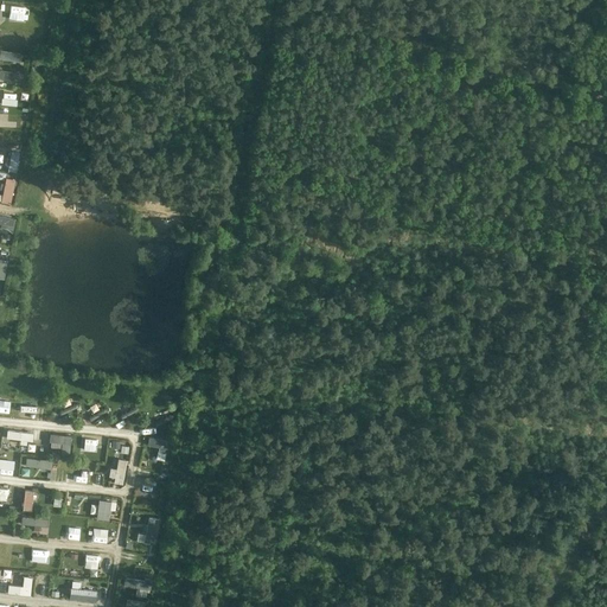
[(14,23),(13,31),(40,34),(42,26),(14,23)]
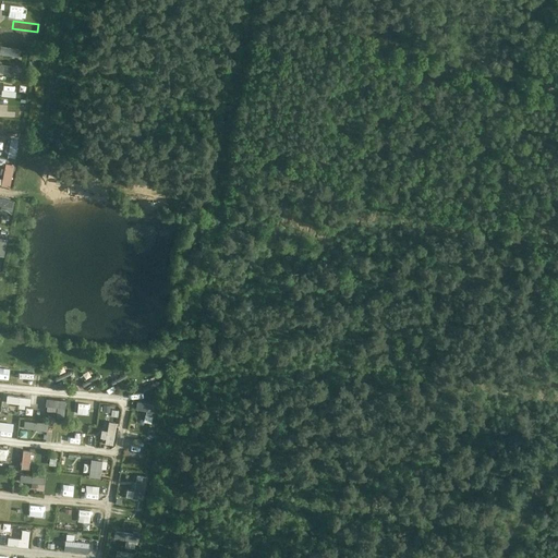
[(17,45),(19,39),(24,39),(25,34),(3,31),(2,37),(10,38),(9,44),(17,45)]
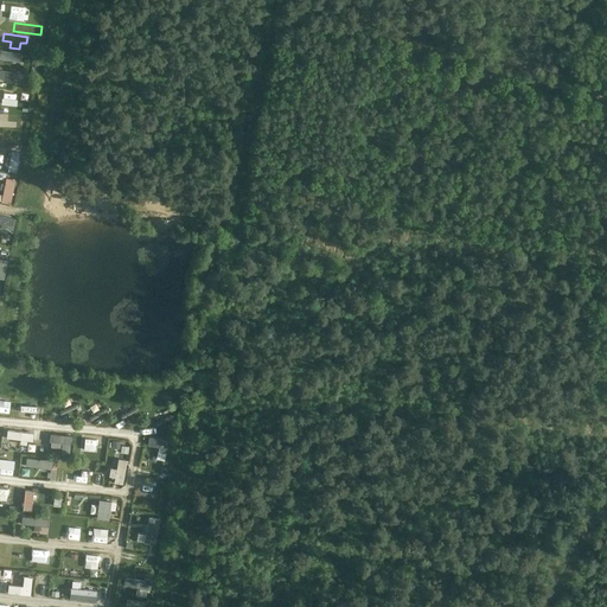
[(1,62),(23,61),(23,51),(0,52),(1,62)]
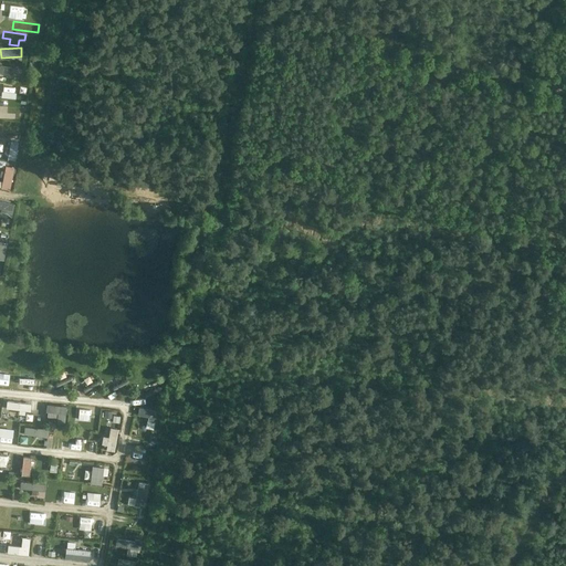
[(0,67),(0,72),(21,76),(23,67),(1,64),(0,67)]
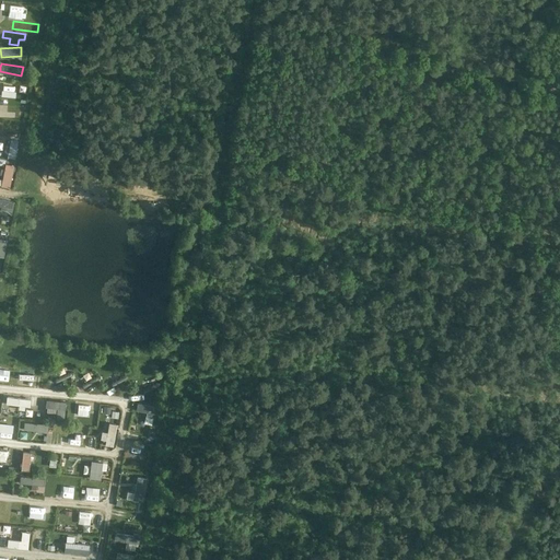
[(3,85),(3,96),(16,96),(16,85),(3,85)]
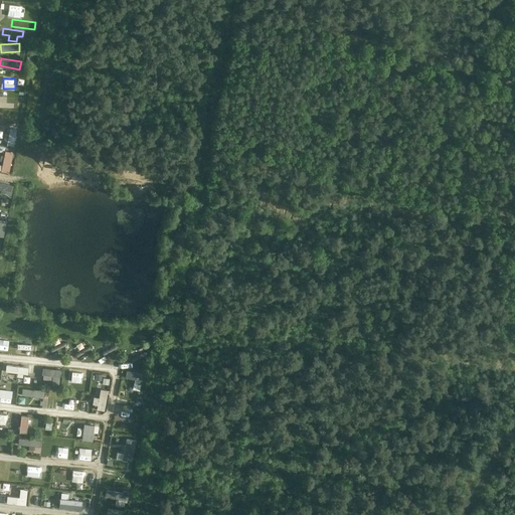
[(1,110),(17,110),(17,102),(1,102),(1,110)]
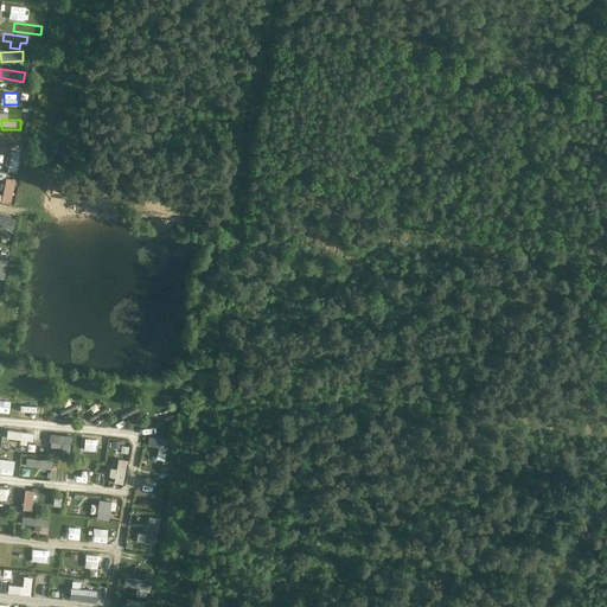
[(1,200),(11,203),(17,179),(7,177),(1,200)]
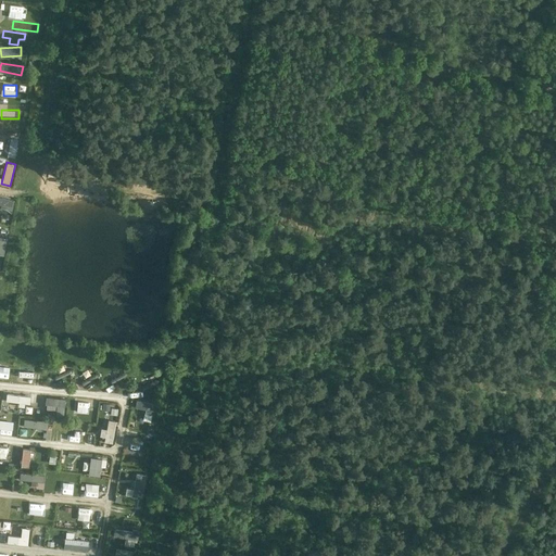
[(0,196),(0,203),(5,205),(1,222),(11,224),(16,200),(0,196)]
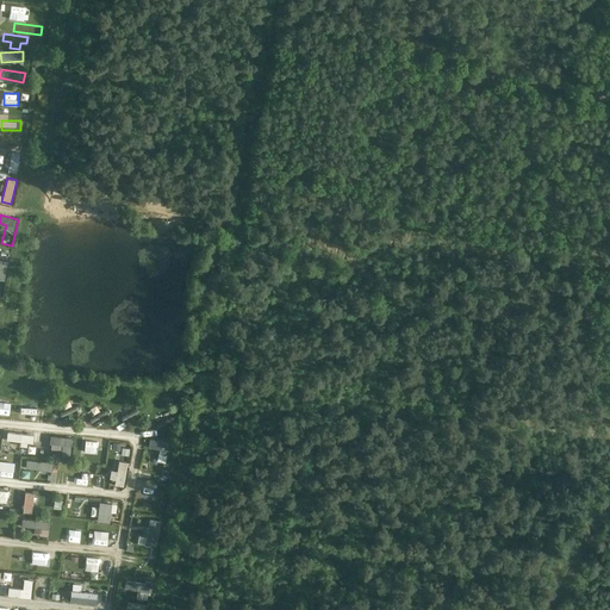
[(11,415),(13,398),(6,397),(4,414),(11,415)]
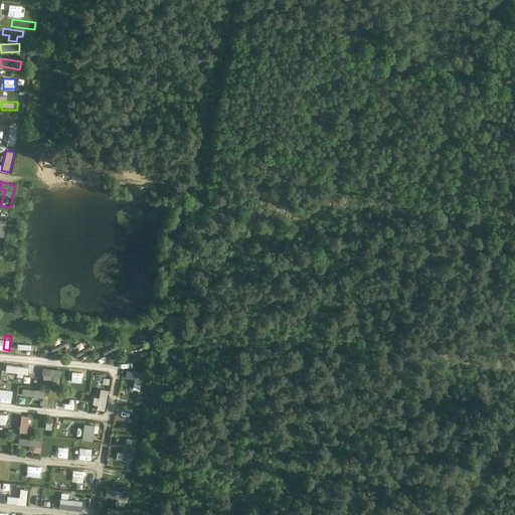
[(13,353),(28,356),(29,350),(14,347),(13,353)]
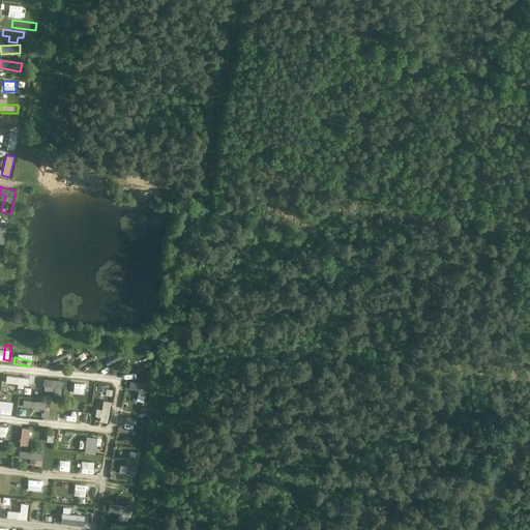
[(8,375),(7,381),(29,385),(30,378),(8,375)]
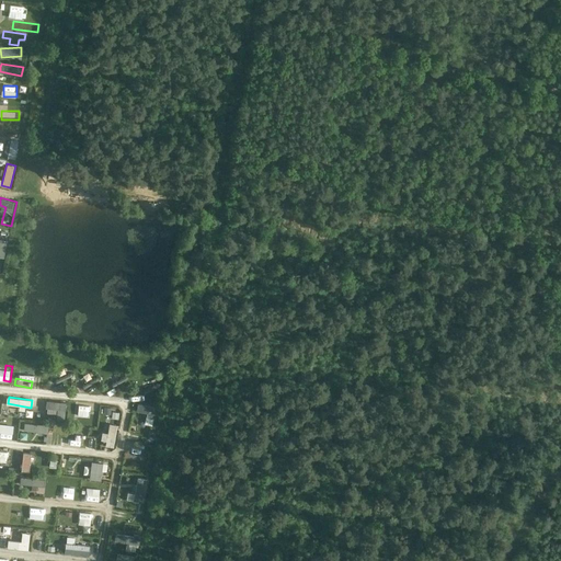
[(67,425),(68,402),(47,400),(46,412),(58,413),(57,423),(54,423),(54,430),(61,431),(60,435),(86,437),(87,427),(67,425)]
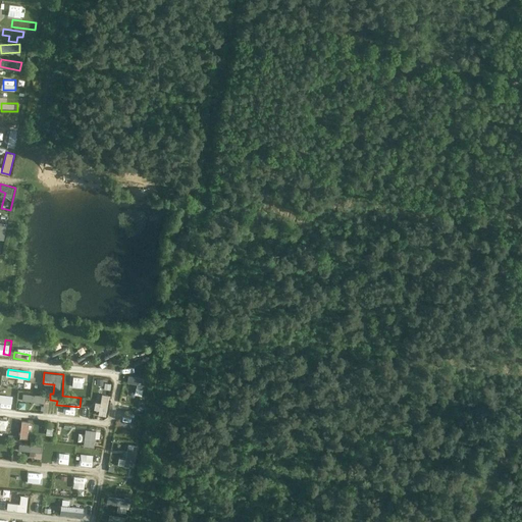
[(142,396),(144,384),(149,385),(150,378),(129,375),(128,382),(137,384),(136,395),(142,396)]
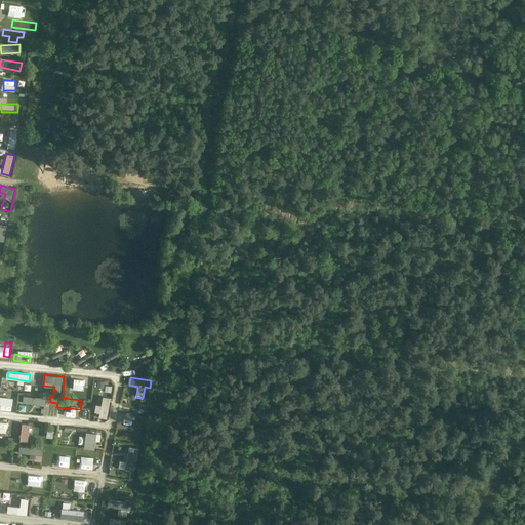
[(73,378),(73,389),(82,390),(83,379),(73,378)]
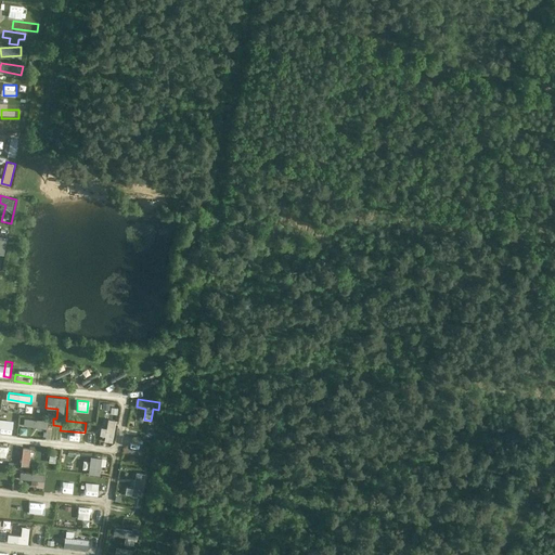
[(103,427),(101,440),(114,442),(117,420),(110,418),(107,428),(103,427)]
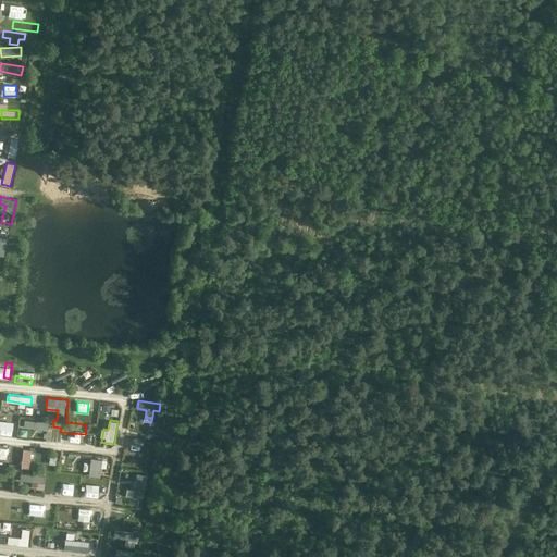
[(131,444),(128,455),(141,457),(144,445),(131,444)]
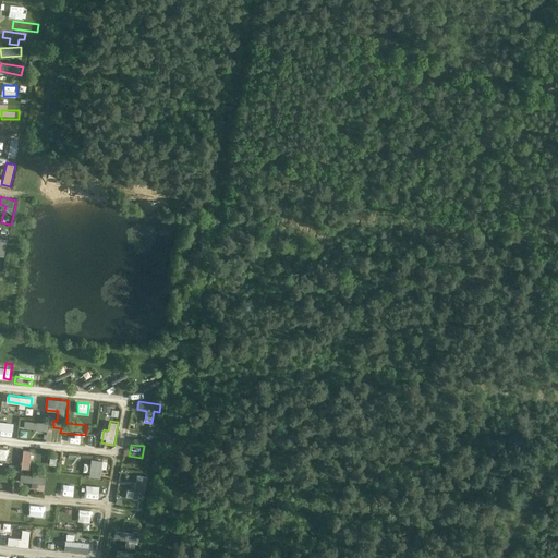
[(23,450),(22,469),(31,469),(32,450),(23,450)]
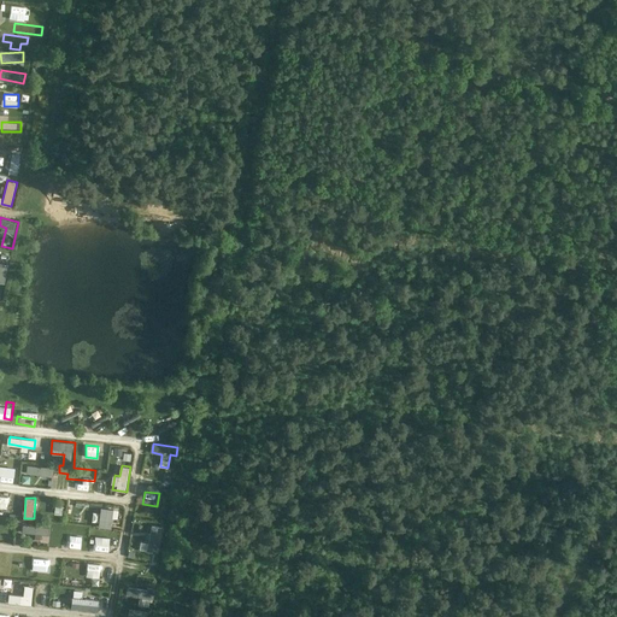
[(100,527),(111,528),(112,517),(118,518),(119,509),(103,507),(101,512),(94,512),(93,521),(100,522),(100,527)]
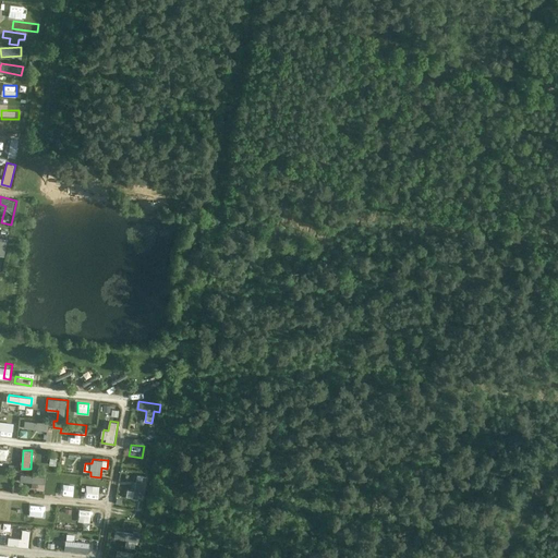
[(38,489),(45,489),(45,475),(21,474),(21,482),(38,482),(38,489)]
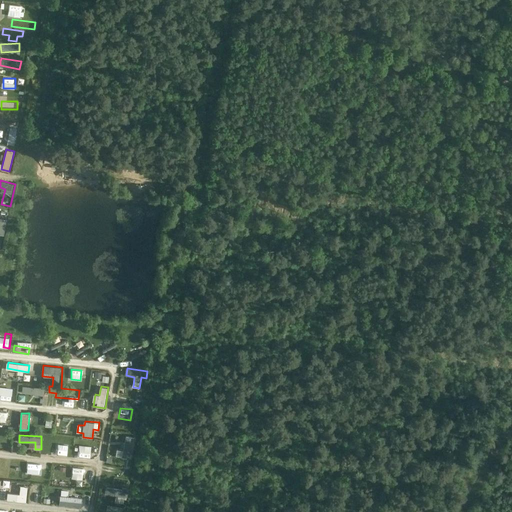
[(126,435),(121,457),(130,459),(135,437),(126,435)]
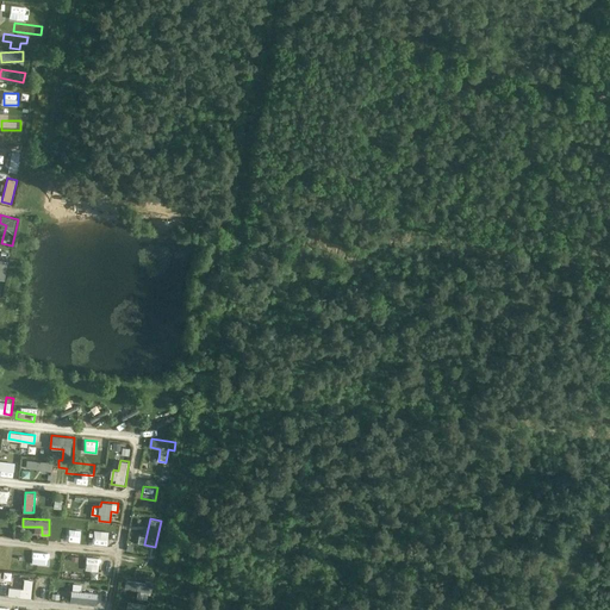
[(62,529),(76,530),(75,541),(85,542),(86,522),(62,521),(62,529)]
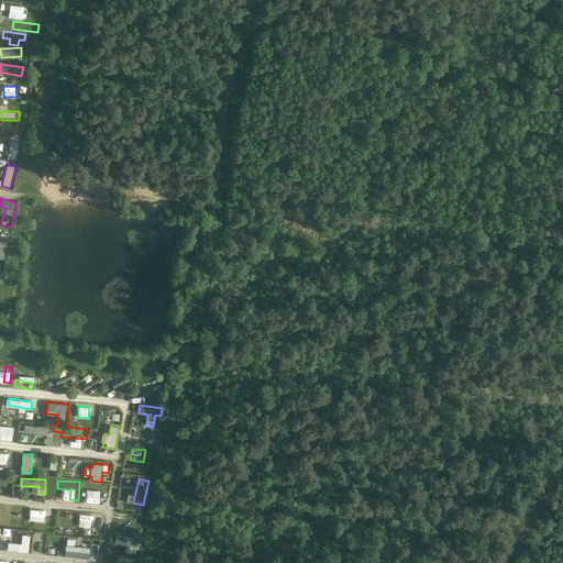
[(83,495),(94,495),(94,493),(105,493),(105,483),(83,484),(83,495)]
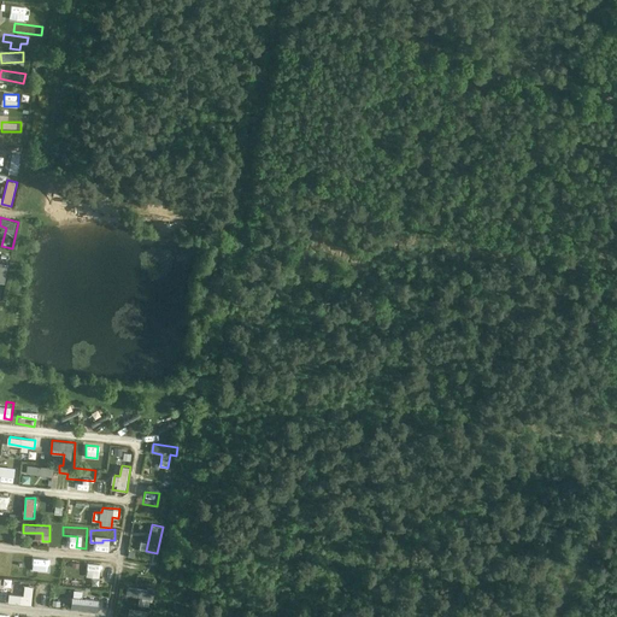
[(87,583),(100,586),(103,564),(89,563),(87,583)]
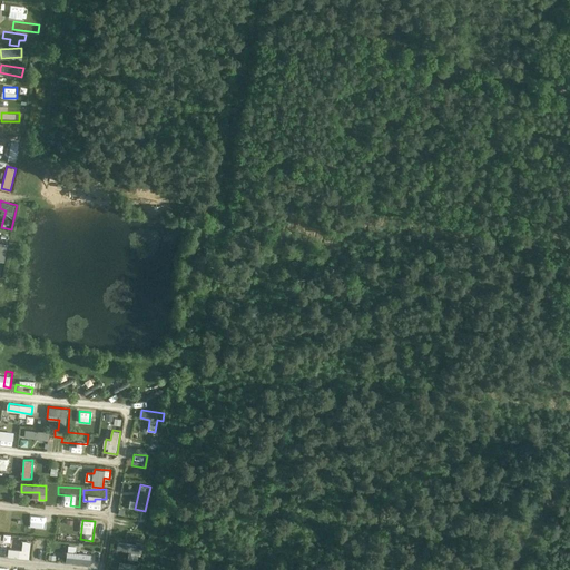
[(31,527),(30,534),(55,538),(56,531),(31,527)]
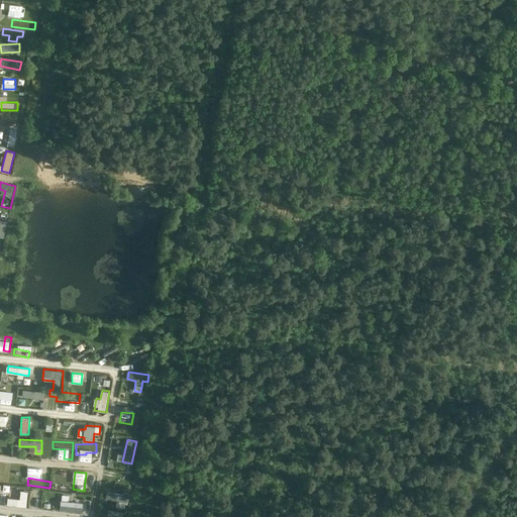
[(7,498),(7,506),(27,506),(28,491),(21,490),(20,499),(7,498)]
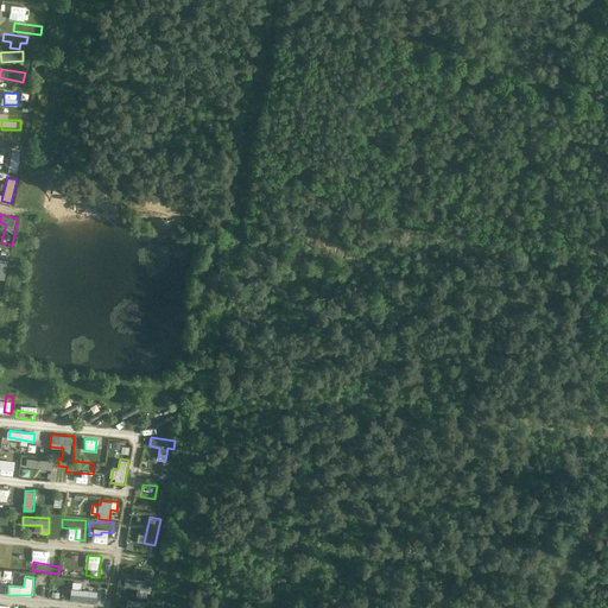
[(11,576),(11,584),(24,586),(24,576),(11,576)]
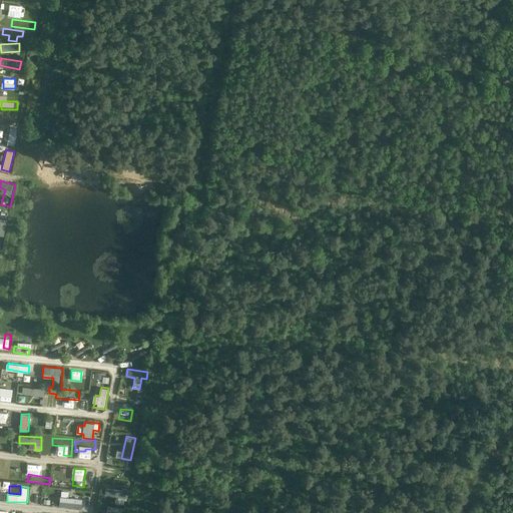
[(106,488),(105,496),(116,497),(116,503),(124,504),(125,490),(106,488)]
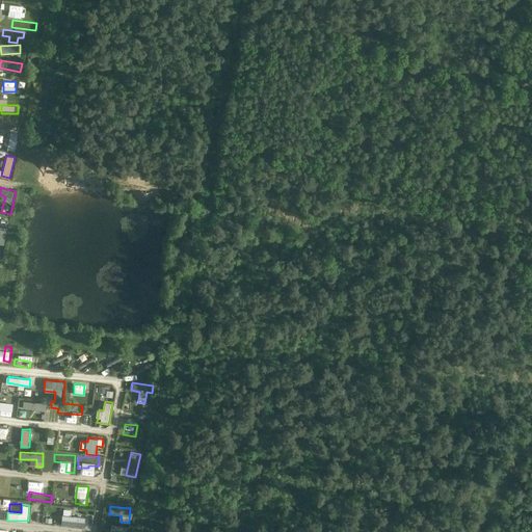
[(86,526),(86,516),(71,516),(71,510),(63,510),(62,526),(86,526)]
